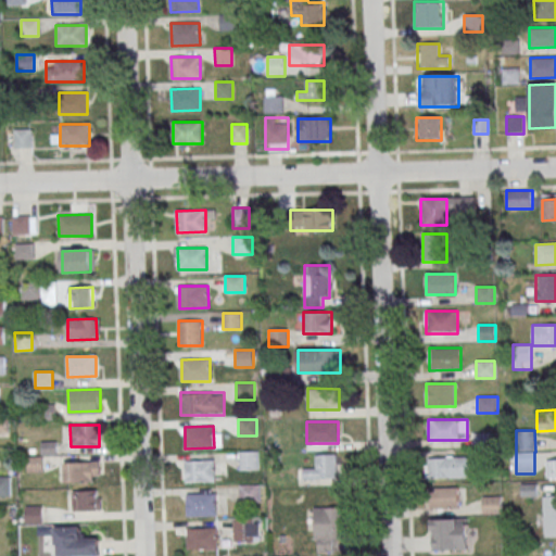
[(258,470),(258,452),(239,452),(239,470),(258,470)]
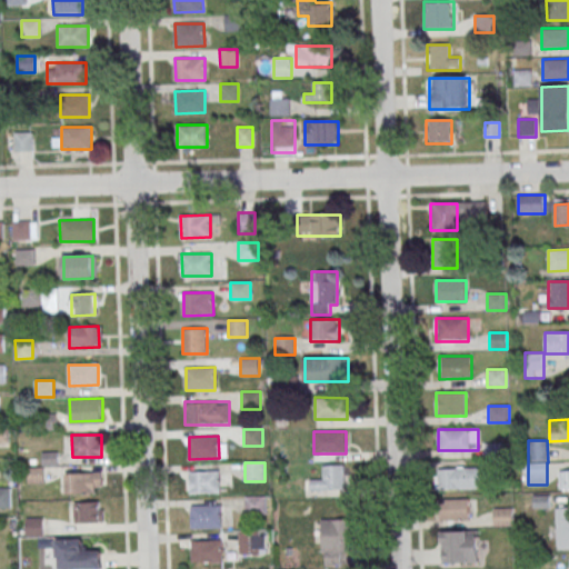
[(348,466),(322,466),(322,479),(310,479),(310,490),(348,490),(348,466)]
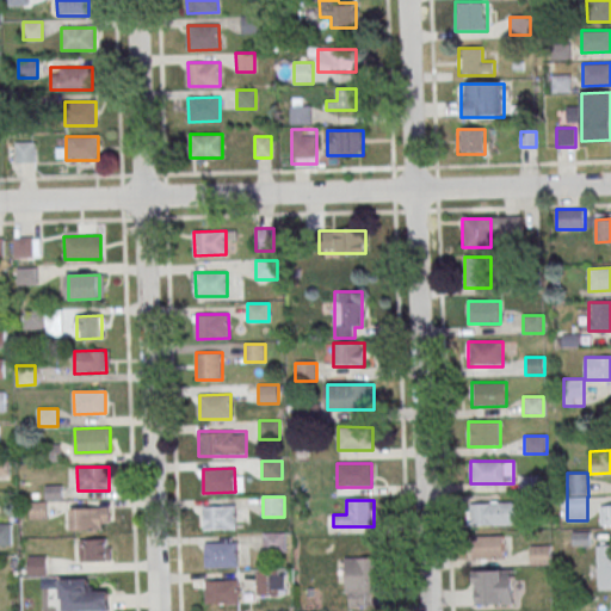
[(471,503),(471,525),(513,525),(513,503),(471,503)]
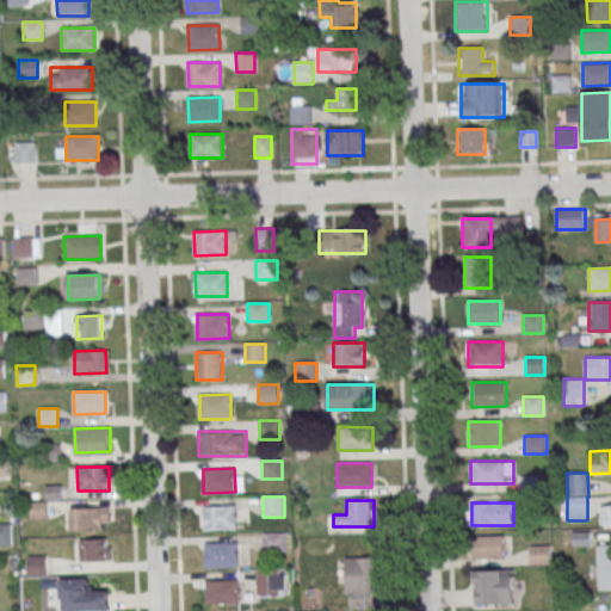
[(235,505),(236,530),(204,530),(204,506),(235,505)]
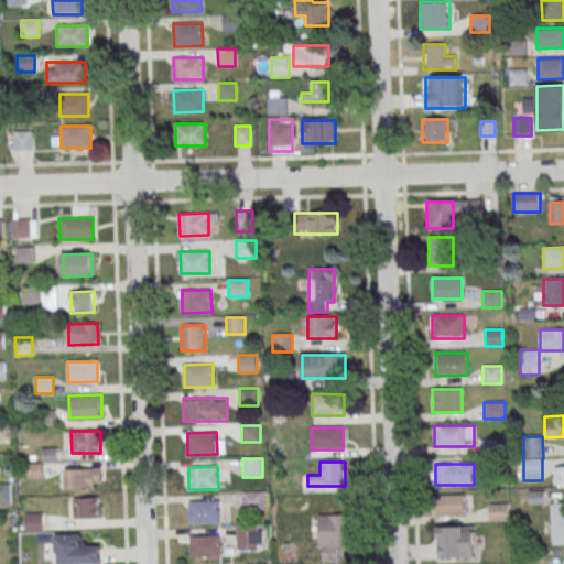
[(563,485),(563,466),(553,466),(553,486),(563,485)]
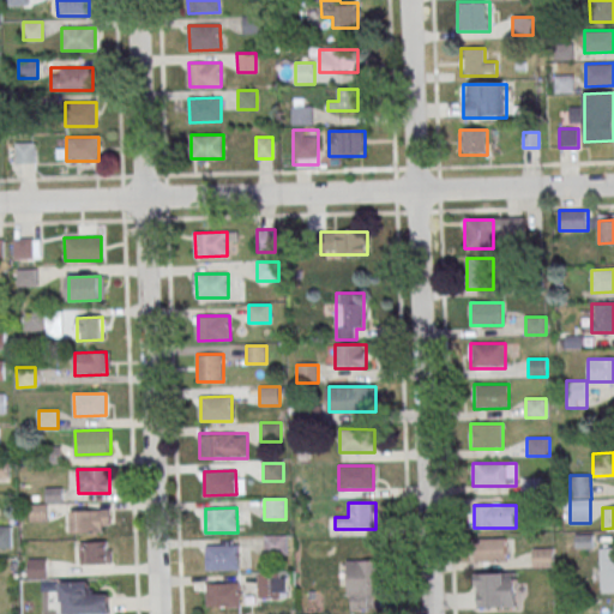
[(109,510),(109,525),(103,525),(103,531),(72,534),(71,511),(109,510)]
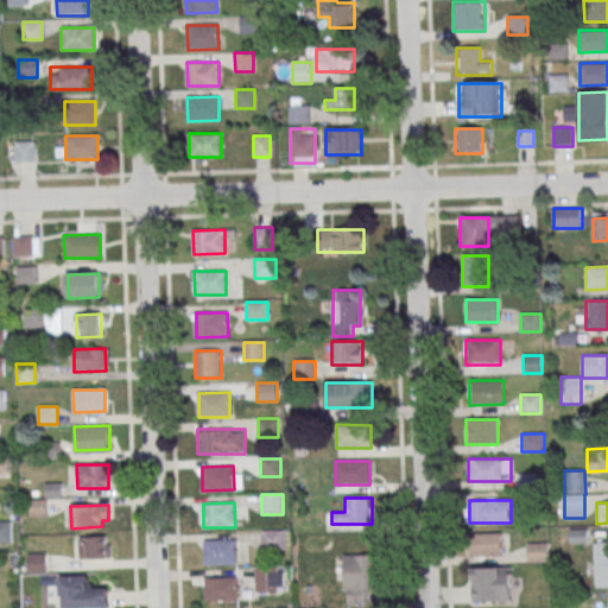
[(11,520),(0,520),(0,542),(11,543),(11,520)]
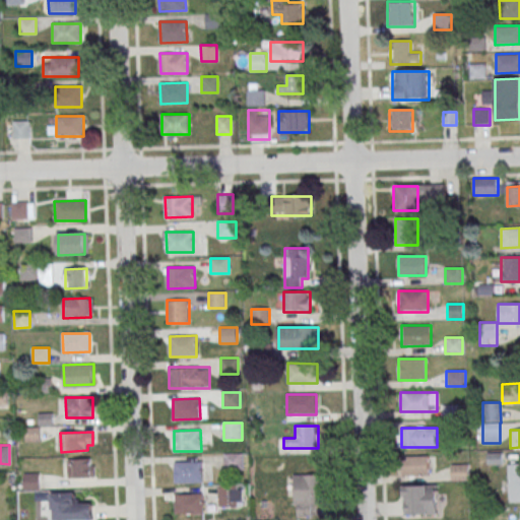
[(243,470),(242,453),(223,453),(223,470),(243,470)]
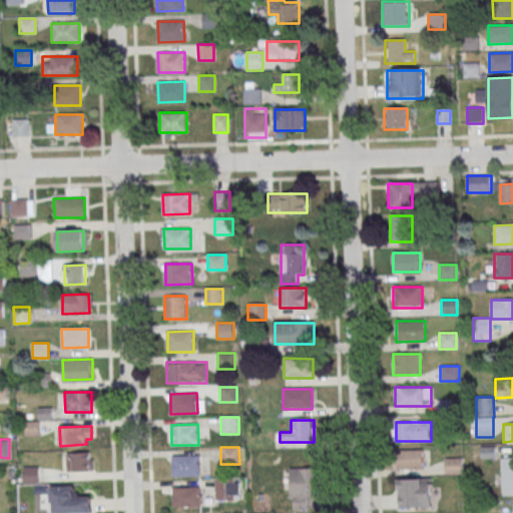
[(423,470),(423,450),(397,450),(397,470),(423,470)]
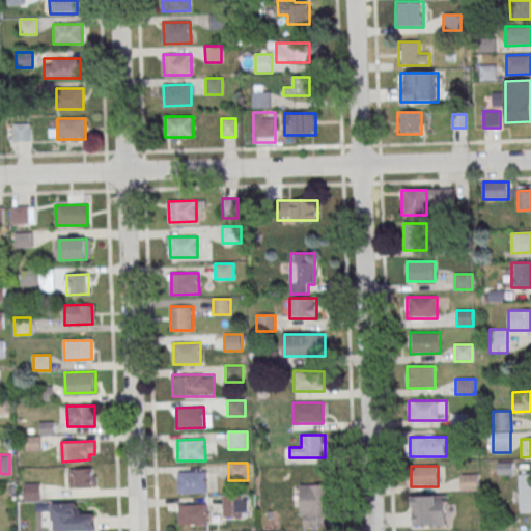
[(92,468),(92,475),(96,475),(98,488),(70,490),(68,469),(92,468)]
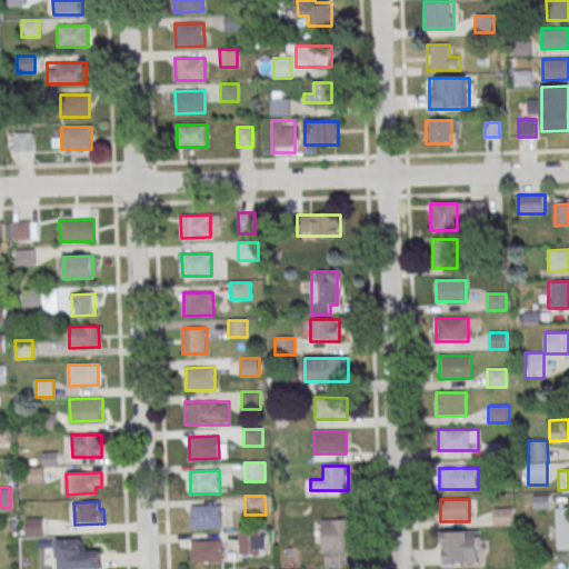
[(220,505),(221,527),(191,528),(191,506),(220,505)]
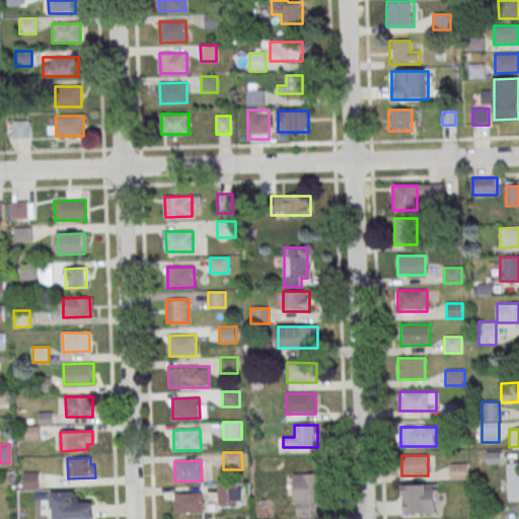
[(518,501),(518,462),(507,462),(507,501),(518,501)]
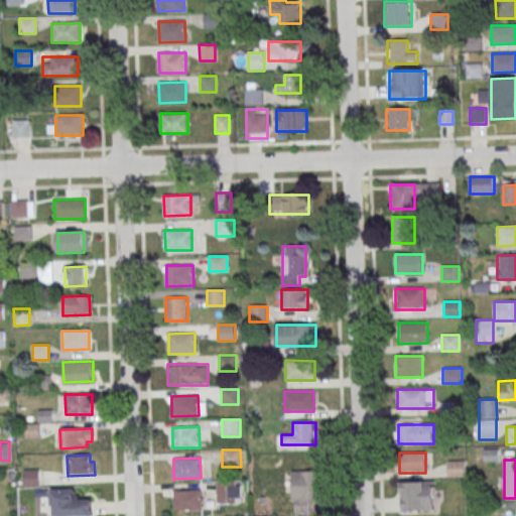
[(447,477),(465,477),(465,461),(447,461),(447,477)]
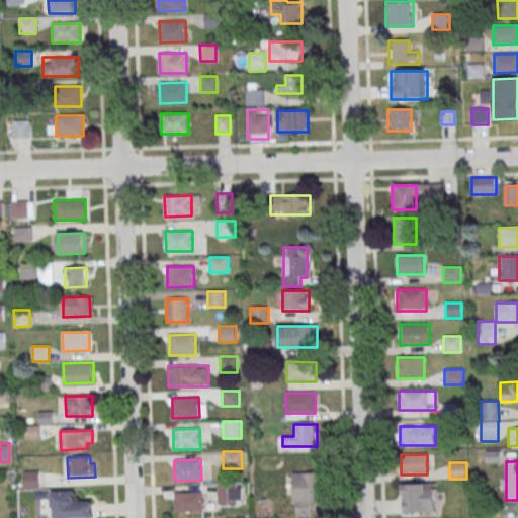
[(322,472),(293,472),(293,515),(322,515),(322,472)]
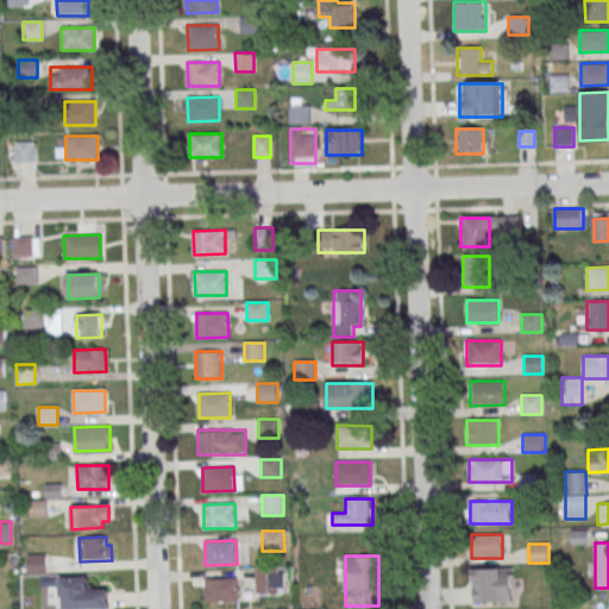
[(255,594),(277,594),(277,569),(255,569),(255,594)]
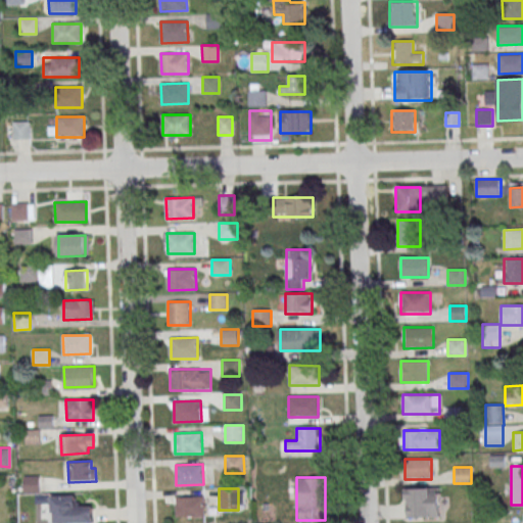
[(439,488),(406,488),(406,518),(439,518),(439,488)]
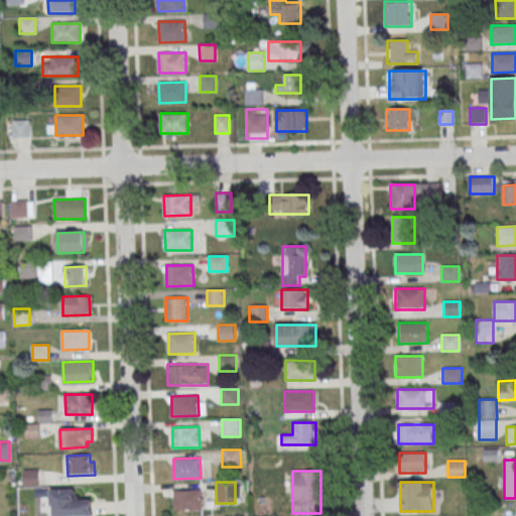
[(201,490),(201,510),(174,511),(173,490),(201,490)]
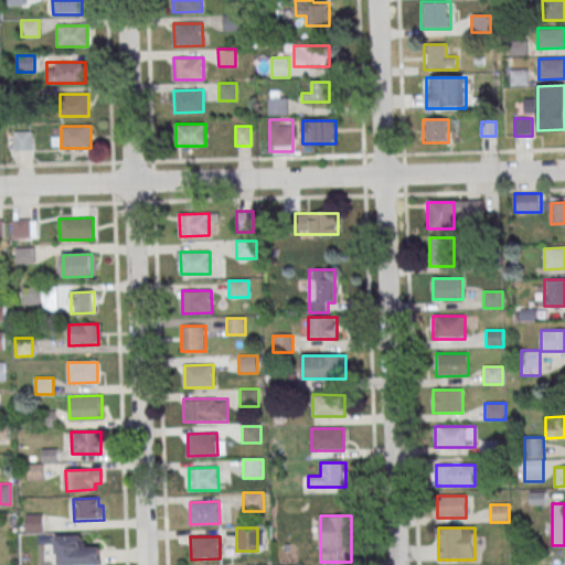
[(57,564),(100,564),(100,542),(57,542),(57,564)]
